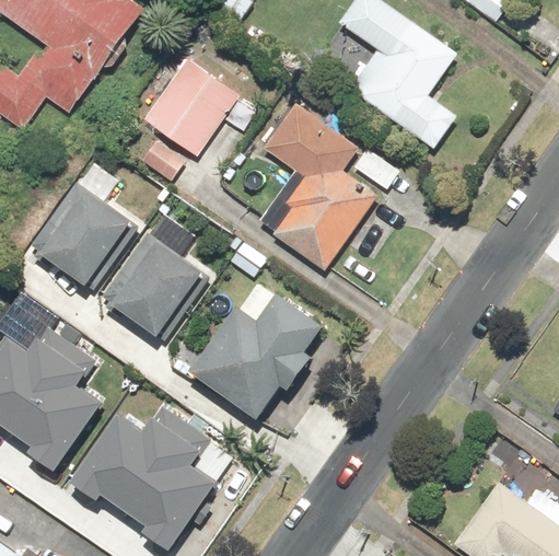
[(0,113),(22,129),(47,94),(70,111),(151,0),(0,0),(0,12),(43,44),(21,73),(0,58),(0,113)]
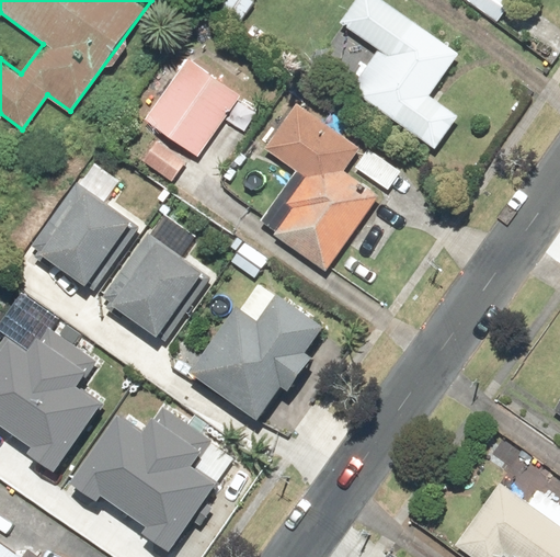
[(220,0),(217,7),(241,21),(254,0),(220,0)]
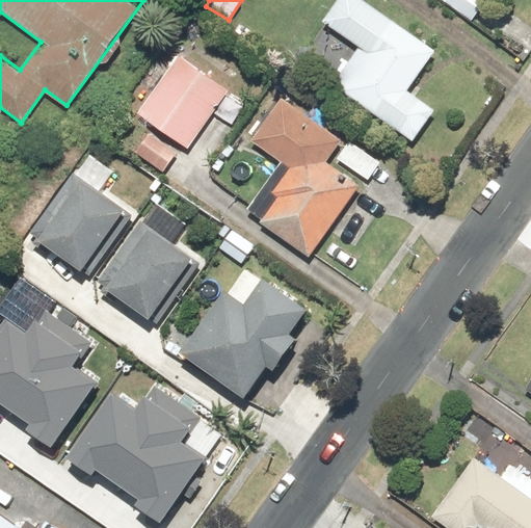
[(339,0),(324,24),(357,46),(330,86),(414,141),(435,109),(406,89),(434,49),(361,0),(339,0)]
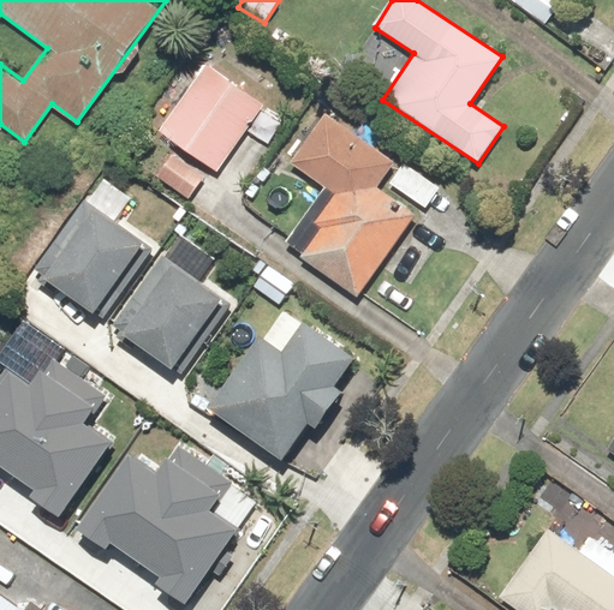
[(514,0),(546,24),(564,3),(560,0),(514,0)]
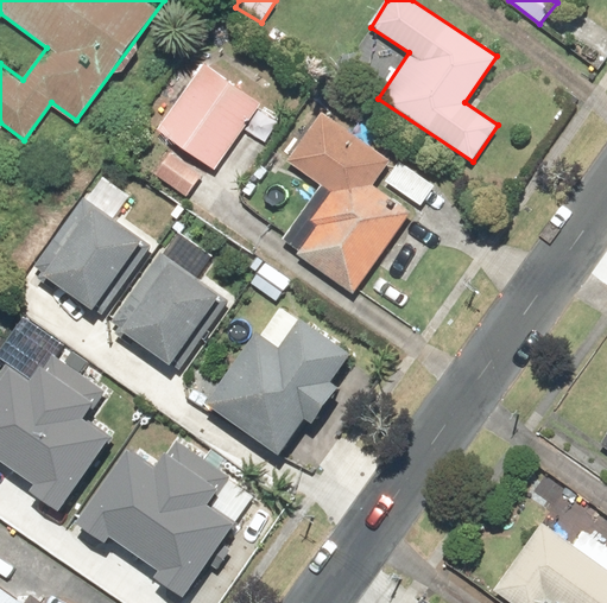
[(260,102),(204,61),(156,128),(176,144),(152,175),(184,197),(207,166),(212,170),(260,102)]
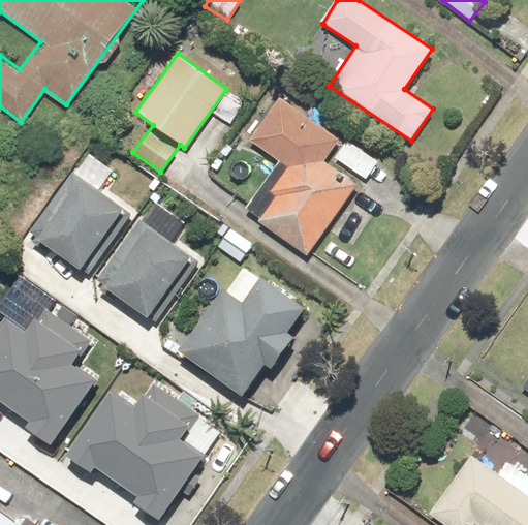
[(339,130),(280,92),(250,137),(279,156),(244,212),(306,253),(353,180),(321,158),(339,130)]
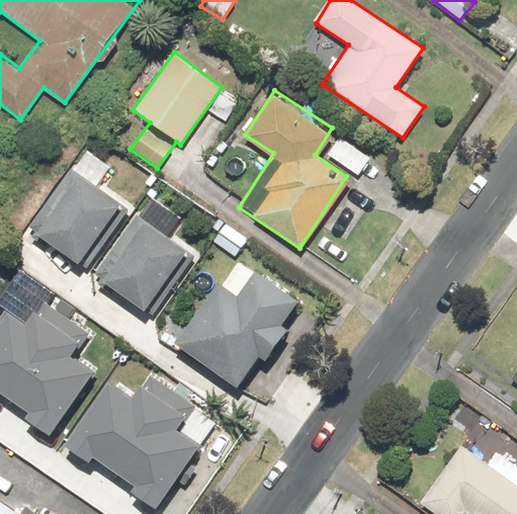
[(223,127),(205,114),(190,136),(207,148),(223,127)]
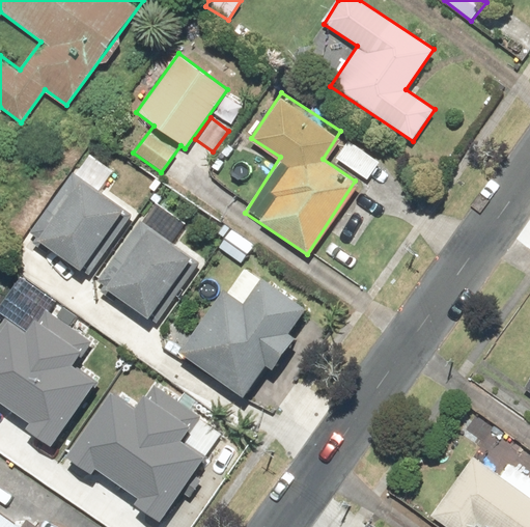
[(381,161),(346,136),(332,156),(367,181),(381,161)]
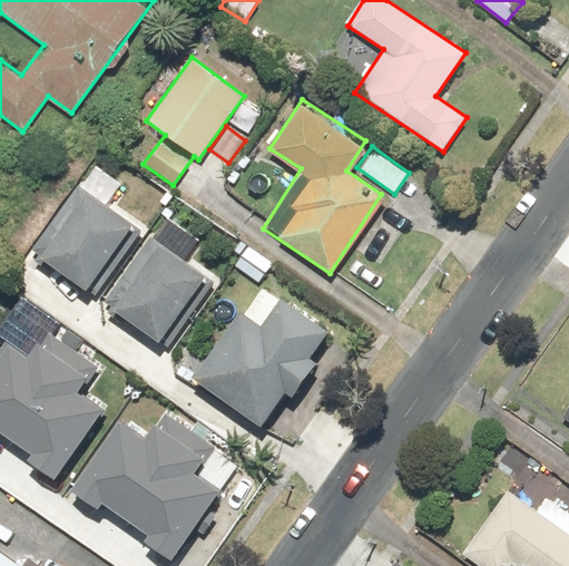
[(82,191),(36,263),(86,295),(131,222),(82,191)]
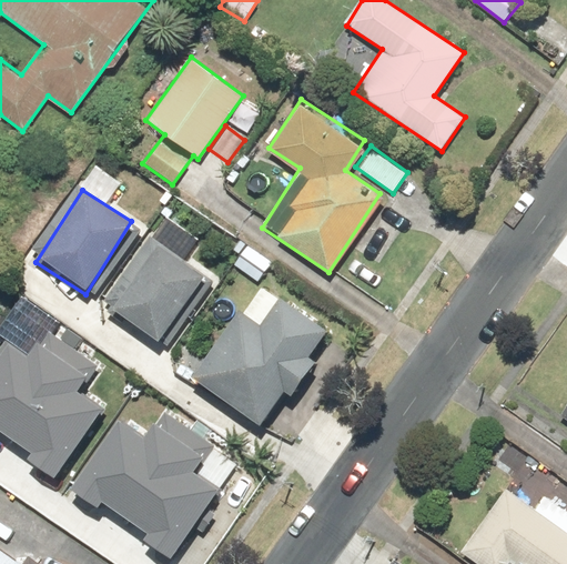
[(204,279),(151,239),(108,296),(114,302),(109,309),(155,344),(204,279)]
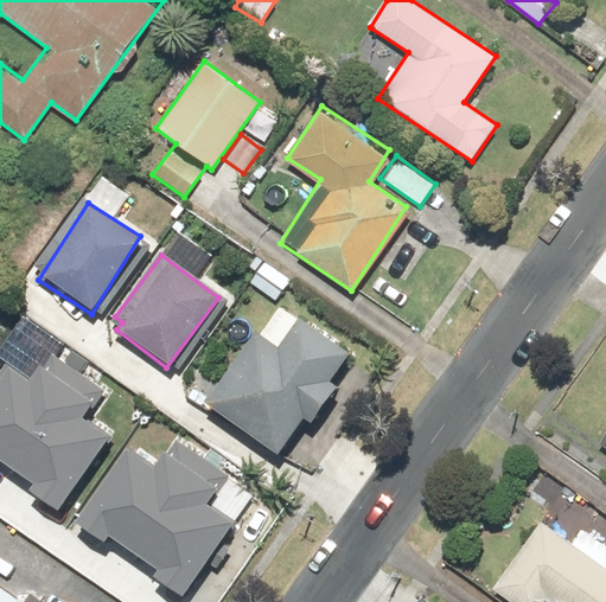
[(276,346),(257,332),(205,403),(276,455),(303,420),(308,424),(335,388),(330,384),(352,354),(299,315),(276,346)]
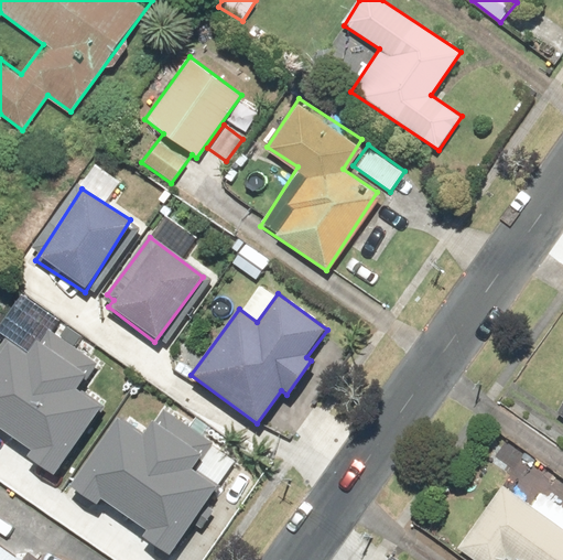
[(14,332),(0,353),(0,407),(24,422),(80,338),(52,320),(35,345),(14,332)]
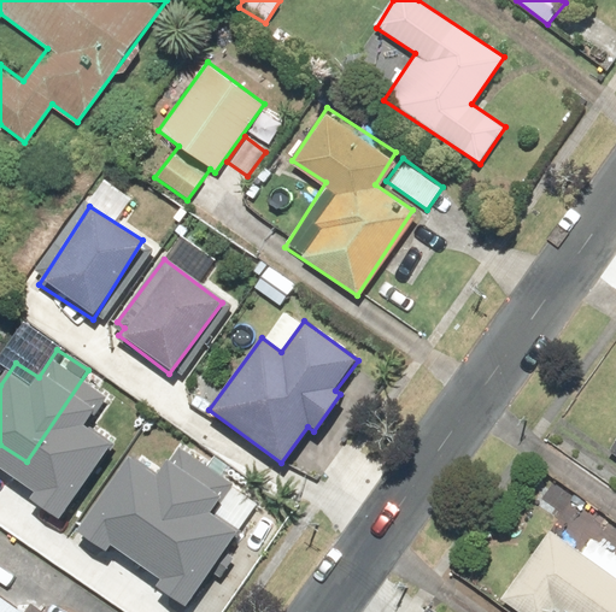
[(88,370),(27,462),(46,474),(35,492),(66,512),(117,436),(89,419),(111,387),(88,370)]
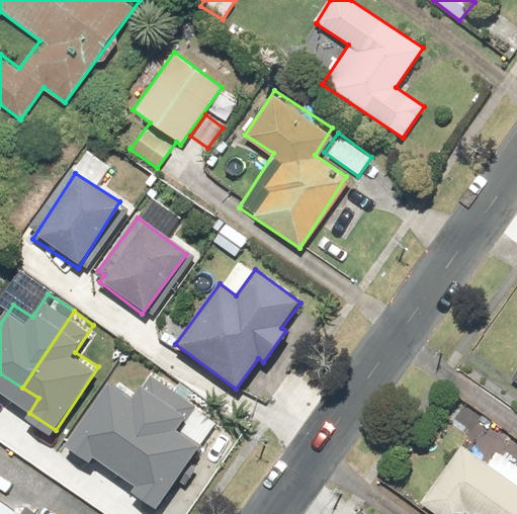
[(103,439),(124,453),(173,377),(148,361),(131,388),(107,373),(66,436),(93,454),(103,439)]
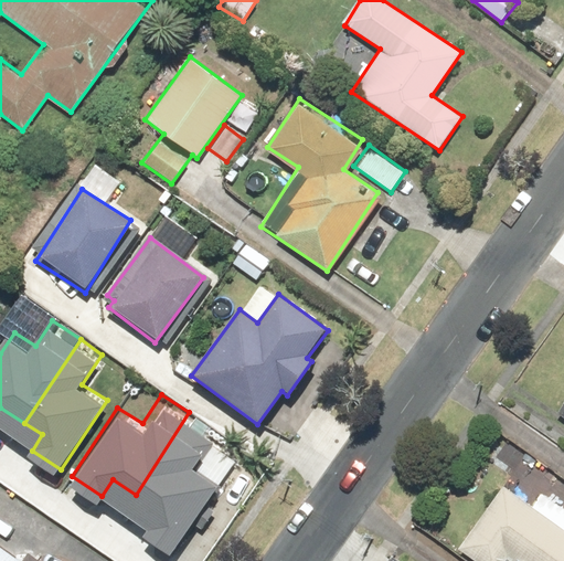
[(189,412),(136,495),(158,509),(148,526),(178,544),(222,475),(197,459),(216,430),(189,412)]
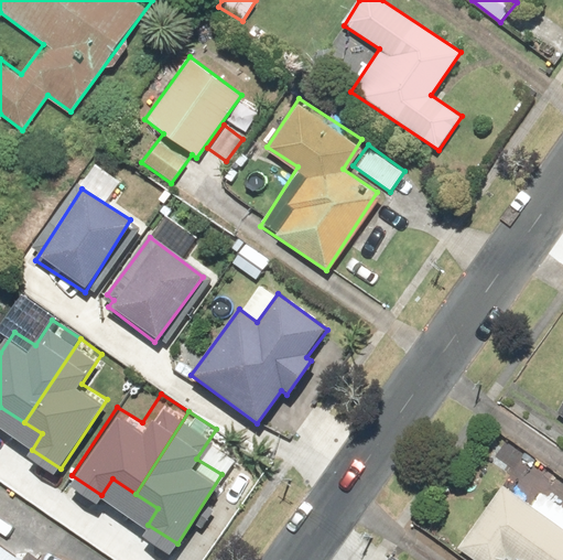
[(562,559),(562,530),(496,486),(455,546),(476,559),(505,559),(507,559),(508,559),(562,559)]
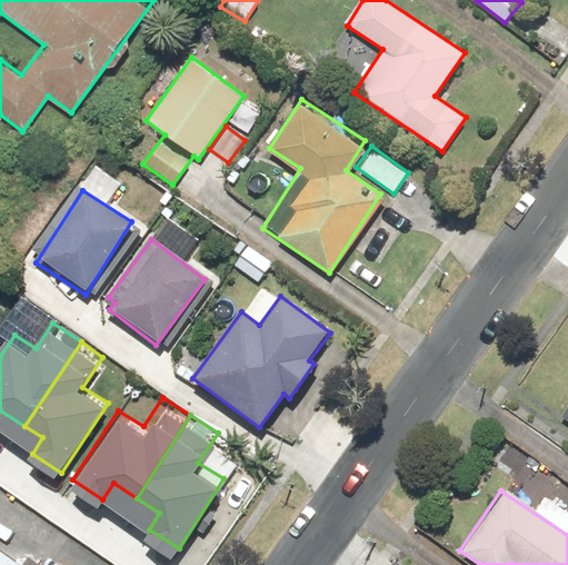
[(42,564),(29,555),(21,564),(42,564)]
